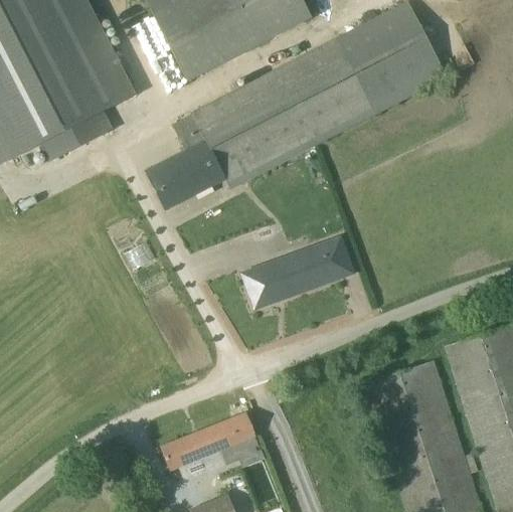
[(103,111),(134,94),(86,0),(0,0),(0,164),(38,145),(47,162),(112,129),(103,111)]
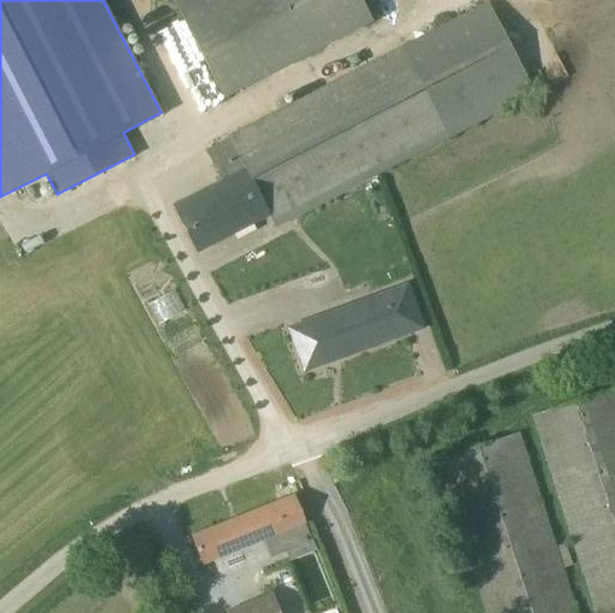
[(361,28),(373,19),(363,0),(175,0),(226,98),(361,28)]
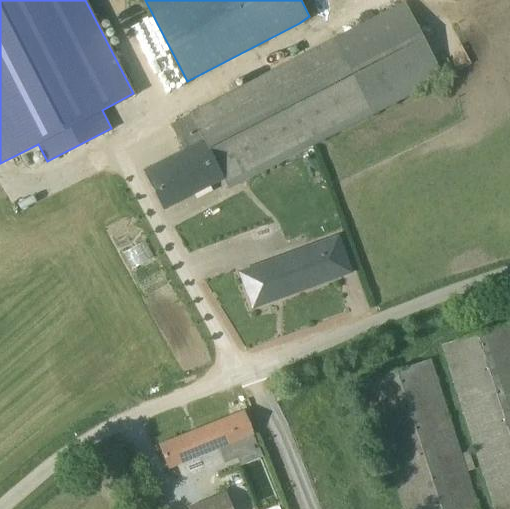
[(230,188),(446,76),(405,1),(188,111),(189,113),(169,124),(182,148),(143,169),(164,210),(224,179),(229,188),(230,188)]
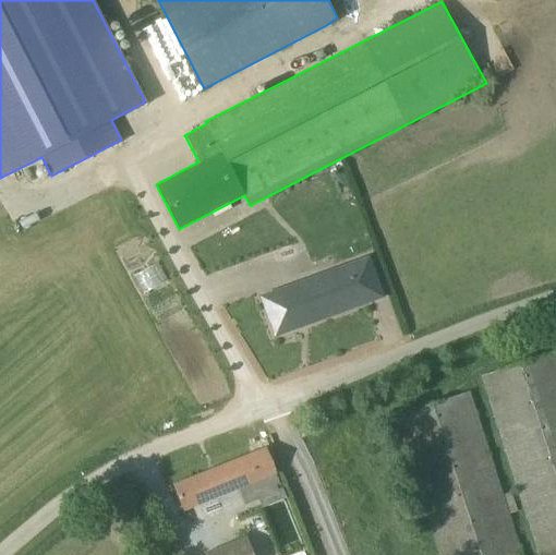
[(276,335),(383,294),(367,255),(261,294),(276,335)]
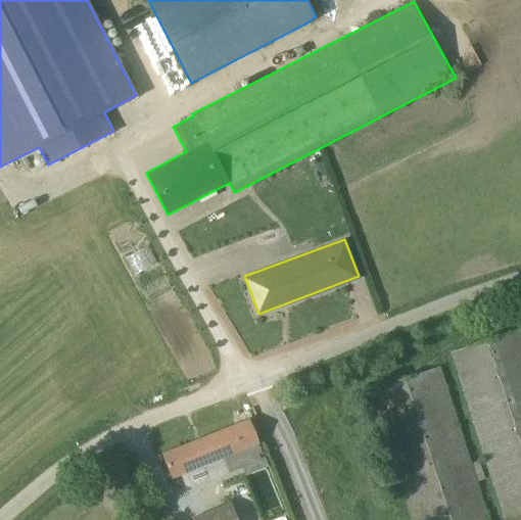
[(506,519),(520,519),(520,329),(451,351),(506,519)]
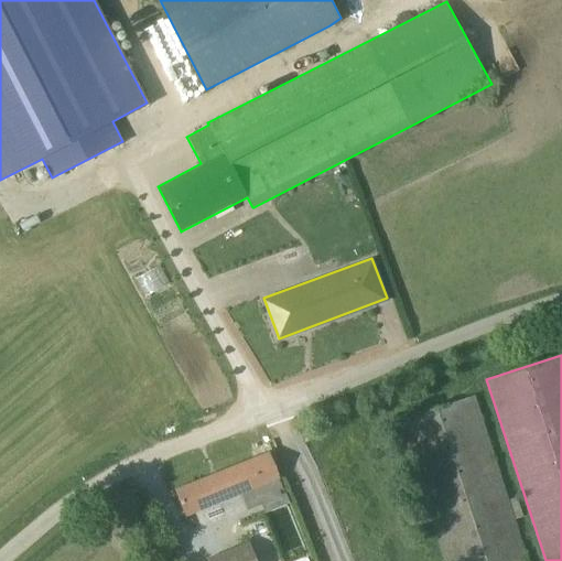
[(444,560),(528,560),(516,519),(523,516),(517,496),(509,498),(475,395),(399,419),(444,560)]
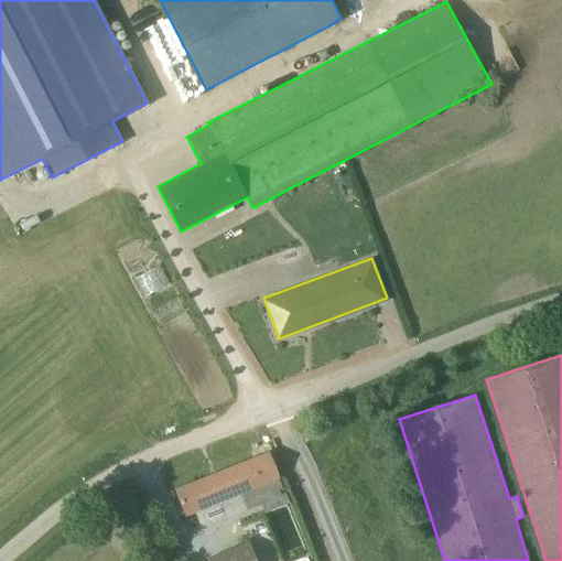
[(241,494),(281,478),(270,451),(175,488),(186,516),(194,513),(198,524),(206,527),(248,509),(241,494)]
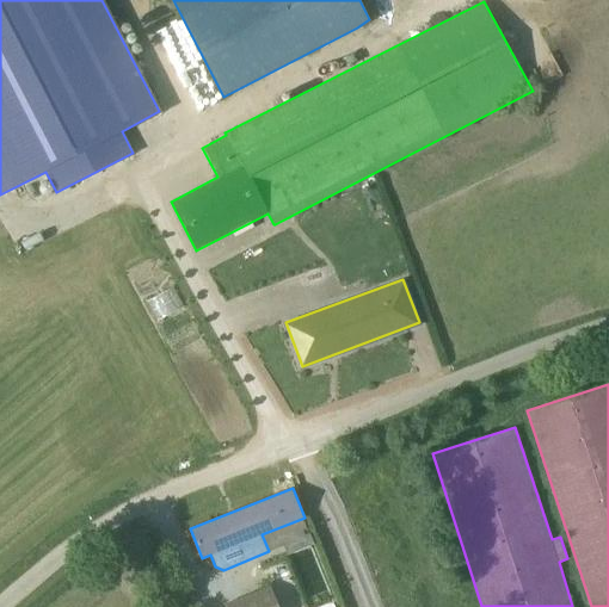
[(278,606),(270,584),(225,602),(226,606),(278,606)]
